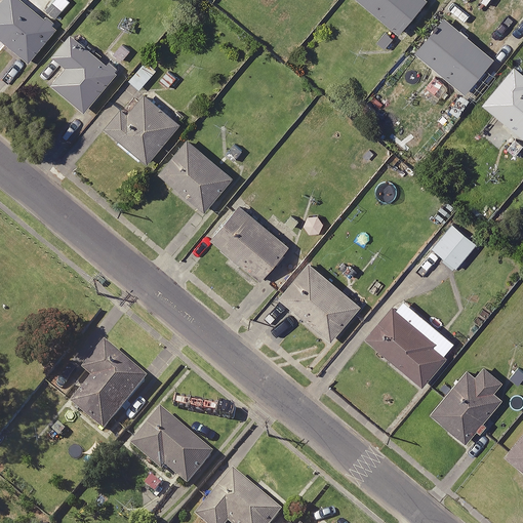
[(52,28),(17,0),(0,0),(0,44),(24,64),(52,28)]
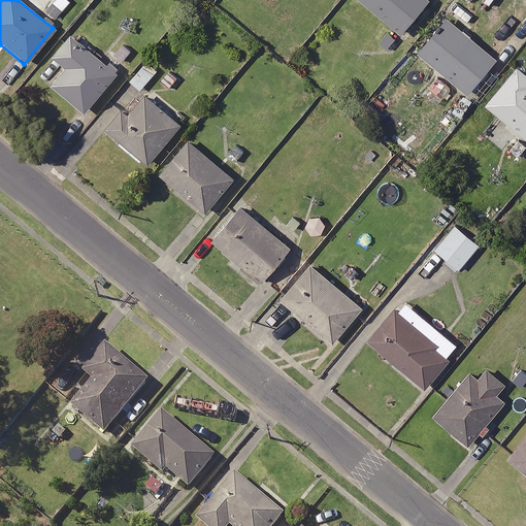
[(67,2),(64,0),(53,0),(43,11),(53,20),(67,2)]
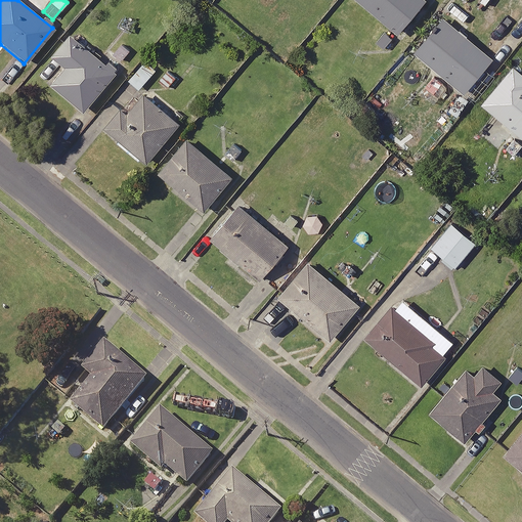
[(427,2),(424,0),(353,0),(397,36),(427,2)]
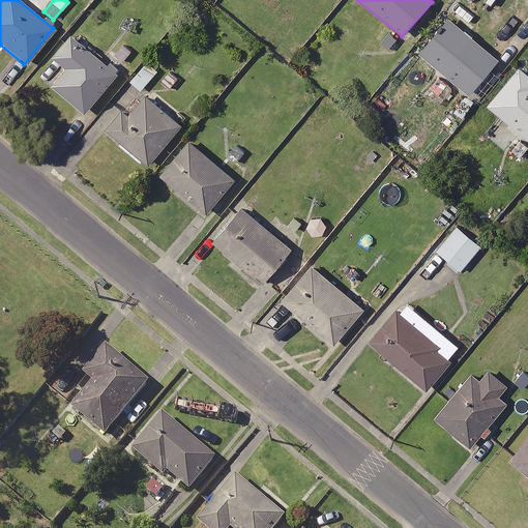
[(499,61),(448,19),(417,55),(469,96),(499,61)]
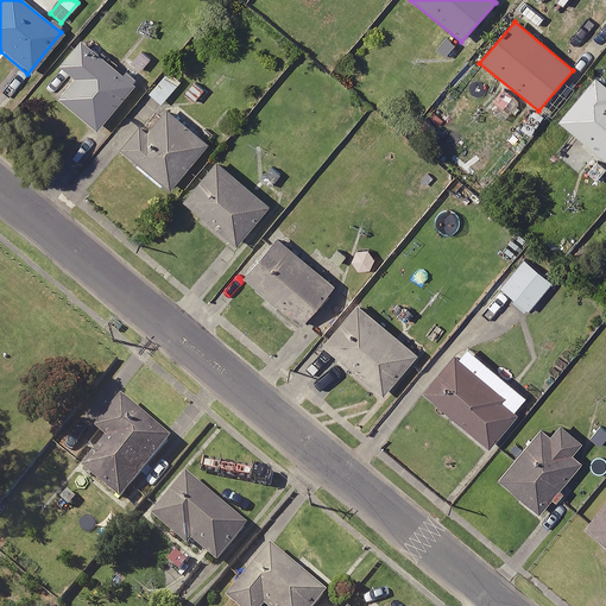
[(453,46),(444,39),(436,50),(444,57),(453,46)]
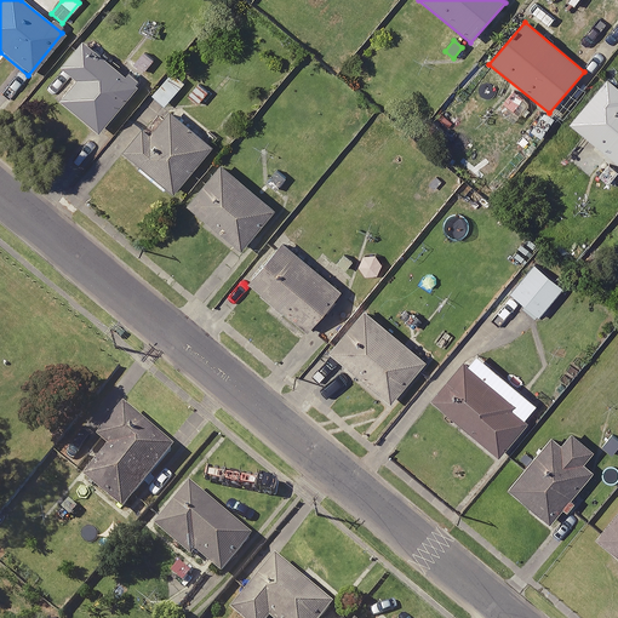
[(125,75),(83,41),(61,69),(75,81),(58,101),(98,133),(141,84),(127,73),(125,75)]
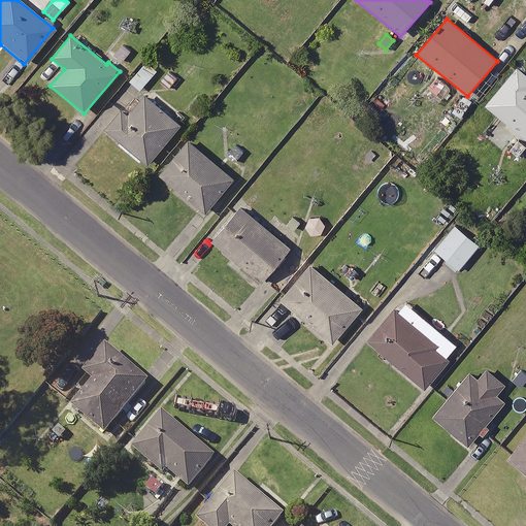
[(130,52),(122,45),(112,57),(121,63),(130,52)]
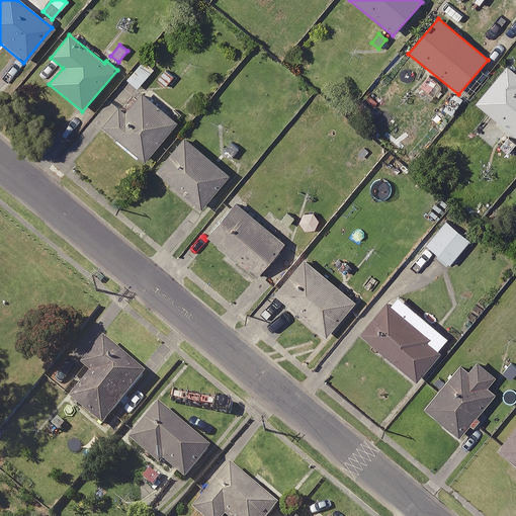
[(143,62),(125,81),(137,90),(153,71),(143,62)]
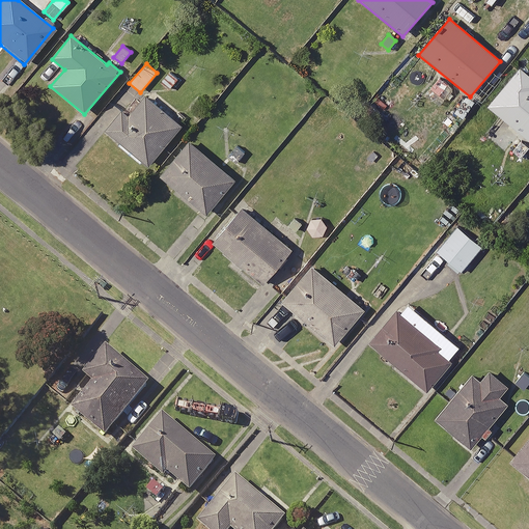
[(528,76),(519,67),(486,107),(528,142),(528,76)]
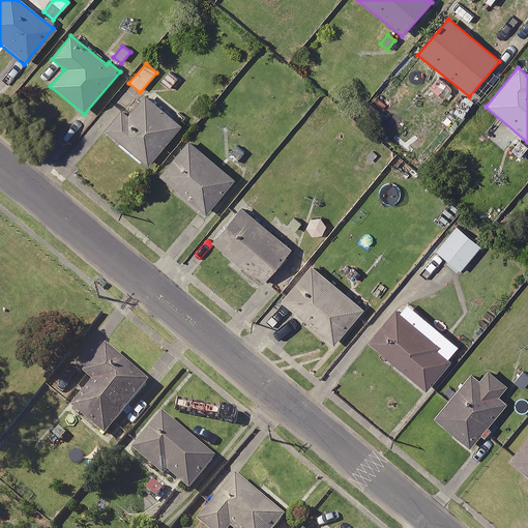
[(169,72),(159,83),(168,90),(177,80),(169,72)]
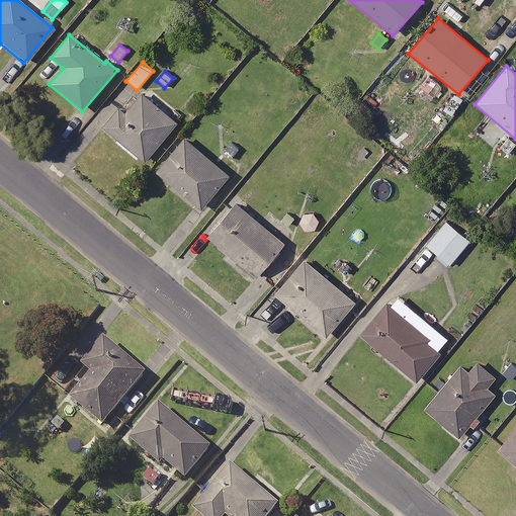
[(442,89),(427,77),(414,93),(428,105),(442,89)]
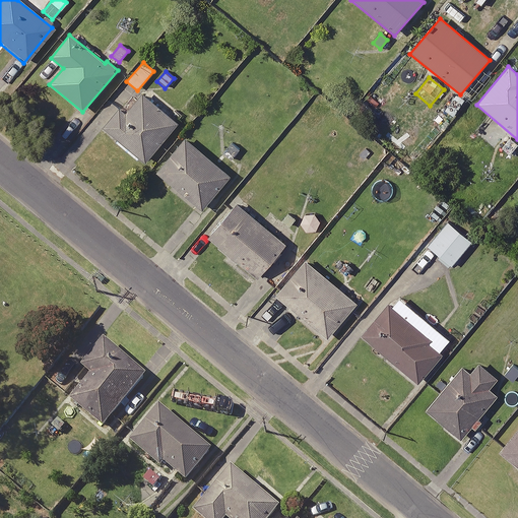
[(178,124),(141,94),(125,114),(119,109),(103,129),(145,164),(178,124)]
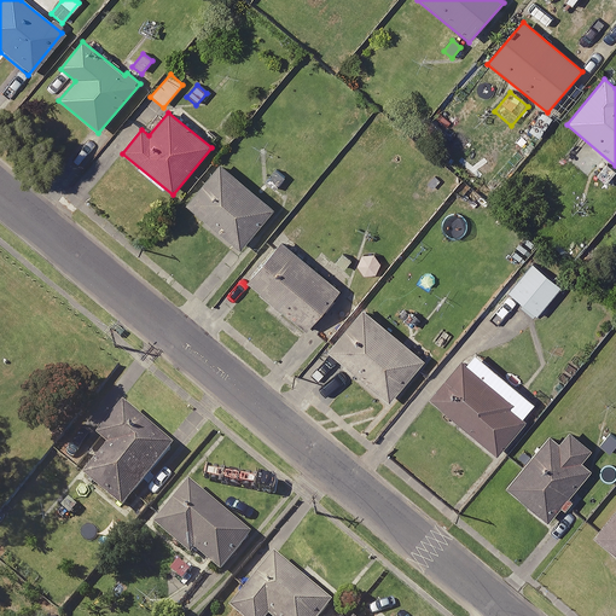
[(552,120),(541,112),(528,133),(539,140),(552,120)]
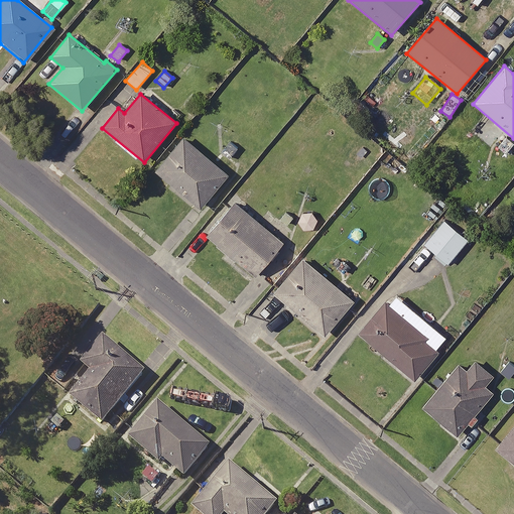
[(229,175),(182,138),(154,171),(201,210),(229,175)]
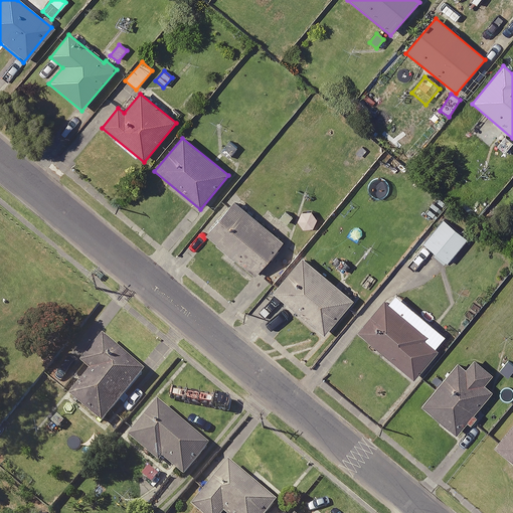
[(228,142),(220,153),(228,159),(236,149),(228,142)]
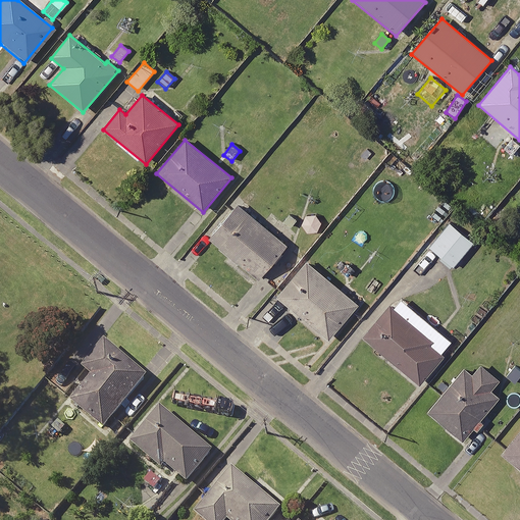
[(288,247),(237,205),(208,240),(258,281),(288,247)]
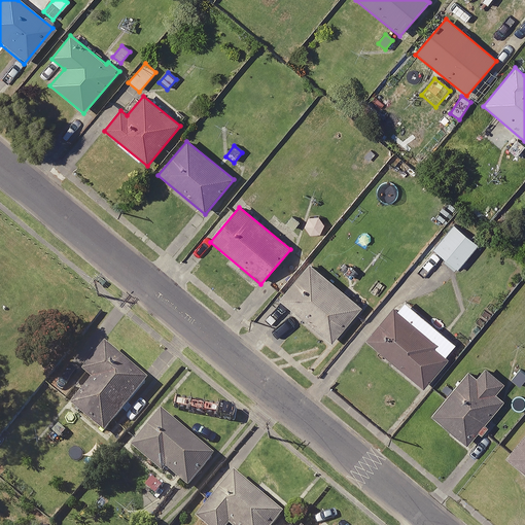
[(291,217),(285,225),(292,232),(299,223),(291,217)]
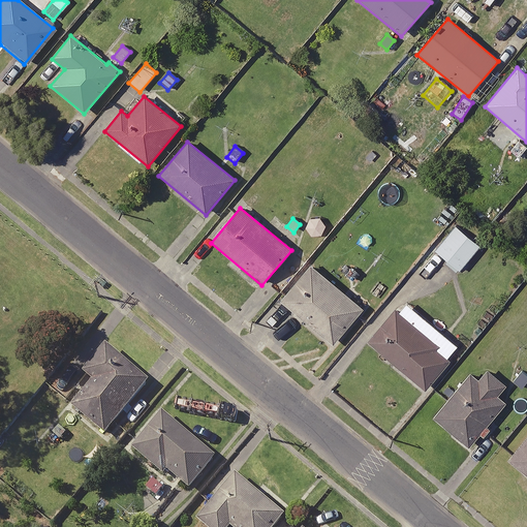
[(479,247),(455,226),(434,251),(459,271),(479,247)]
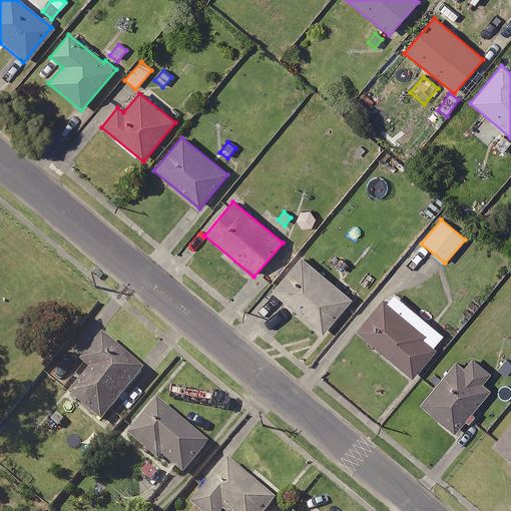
[(301,258),(272,293),(323,336),(353,300),(301,258)]
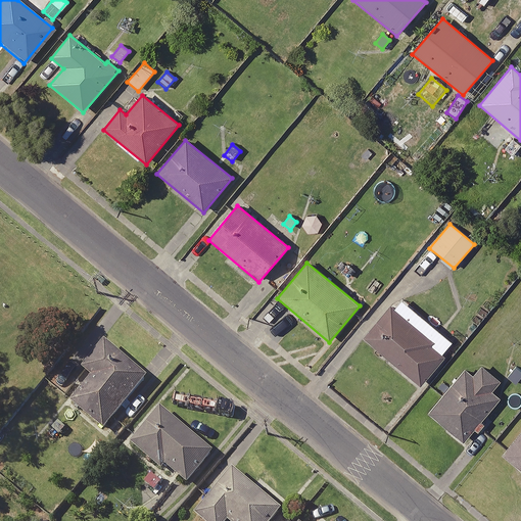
[(347,266),(341,273),(347,279),(353,271),(347,266)]
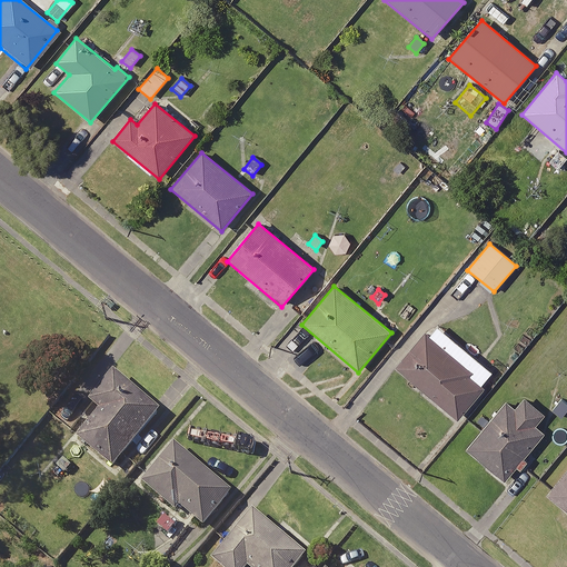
[(425,332),(395,368),(457,420),(484,389),(468,377),(471,372),(425,332)]
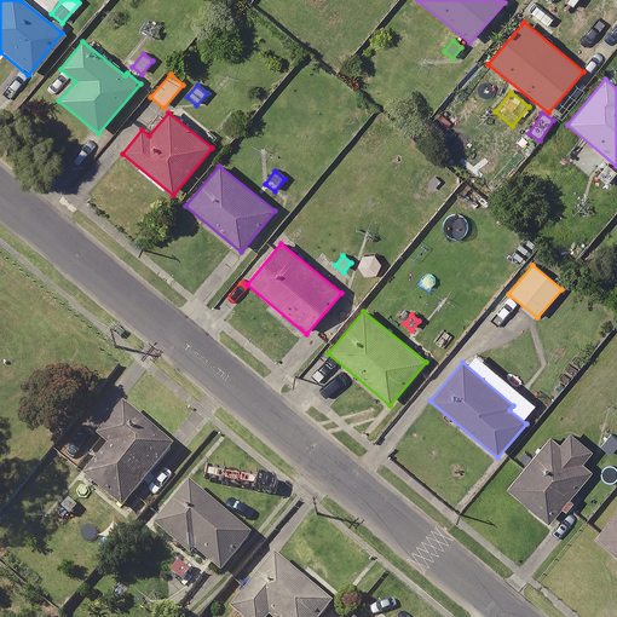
[(122,409),(97,440),(108,450),(81,482),(121,514),(174,451),(122,409)]
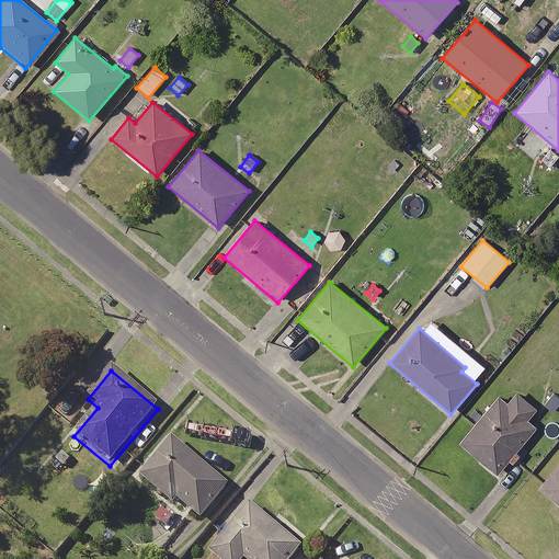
[(498,396),(458,443),(497,476),(536,429),(528,421),(537,411),(516,394),(508,403),(498,396)]
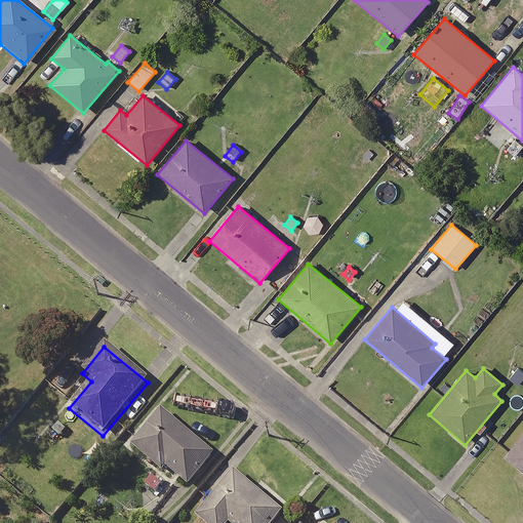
[(522,377),(522,375),(516,370),(509,379),(517,386),(522,377)]
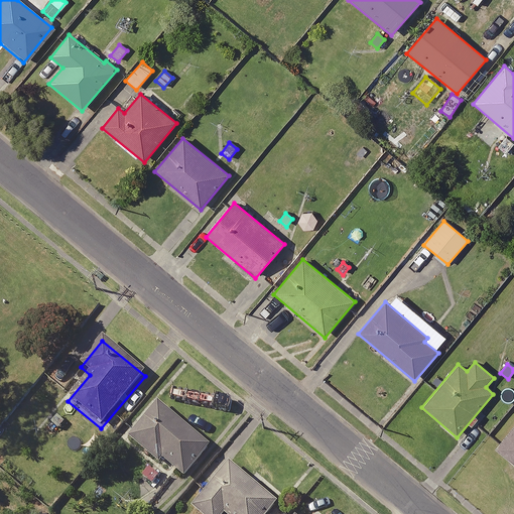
[(210,450),(157,405),(127,441),(158,467),(162,464),(183,481),(210,450)]
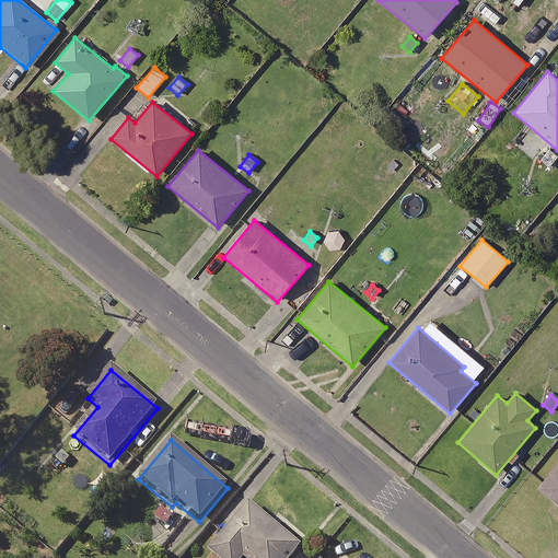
[(557,464),(537,488),(557,504),(557,464)]
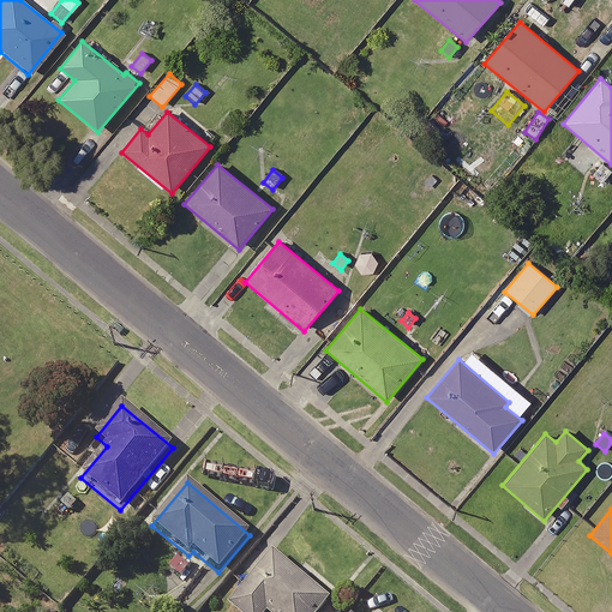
[(324,611),(331,603),(273,555),(227,609),(231,611),(324,611)]
